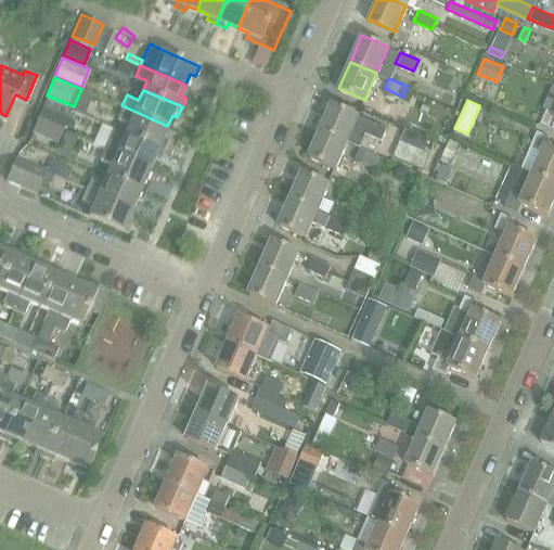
[(320,129),(347,141),(358,146),(364,131),(379,139),(385,127),(332,103),(320,129)]
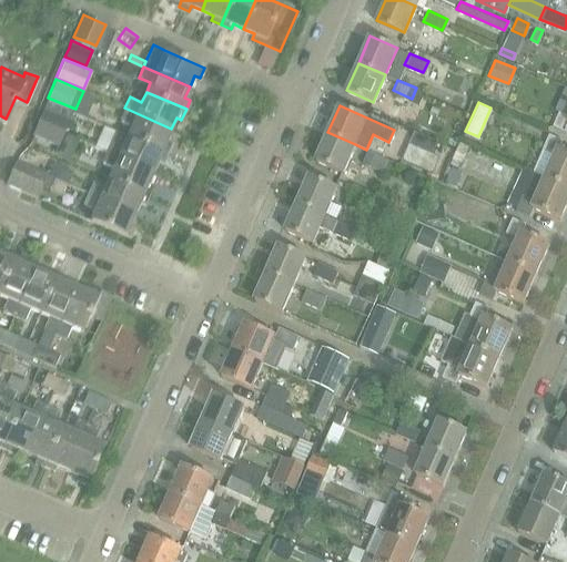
[(44,108),(39,120),(63,131),(69,118),(44,108)]
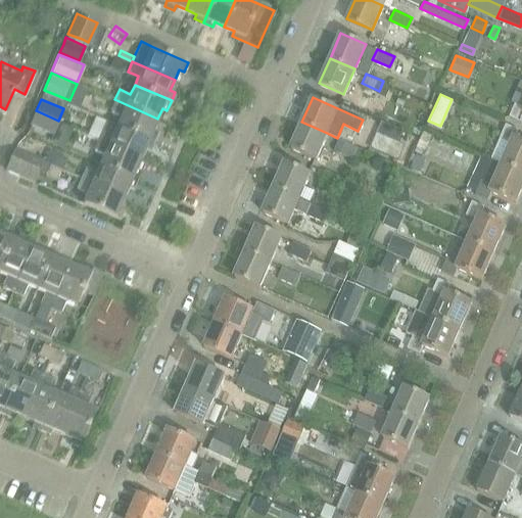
[(153,129),(157,119),(114,99),(110,110),(121,114),(117,124),(154,139),(158,131),(153,129)]
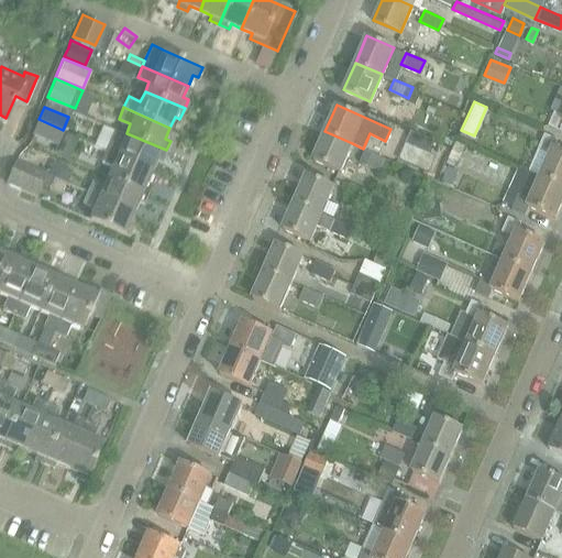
[(561,112),(554,109),(548,123),(561,129),(561,127),(561,112)]
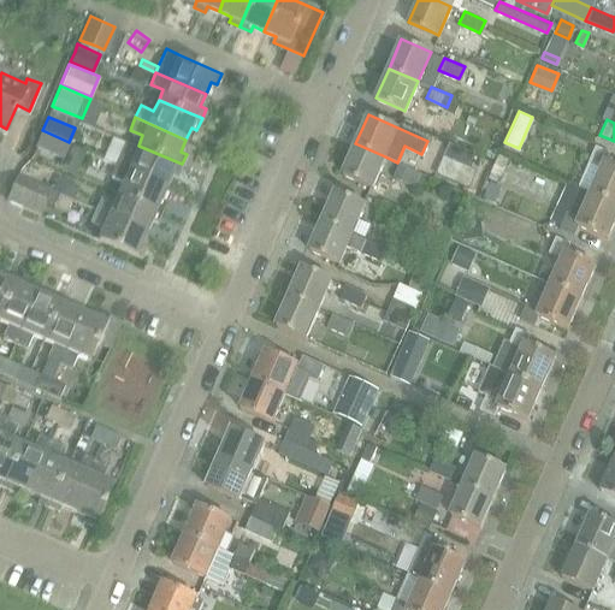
[(36,143),(59,153),(63,155),(69,142),(42,130),(36,143)]
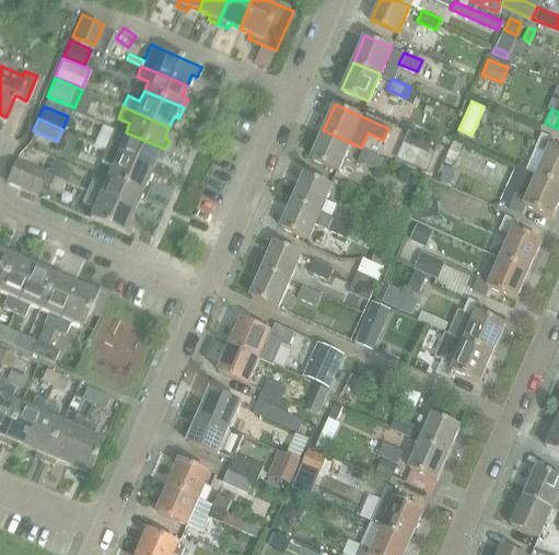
[(165,149),(126,133),(114,127),(105,148),(151,168),(155,157),(161,159),(165,149)]
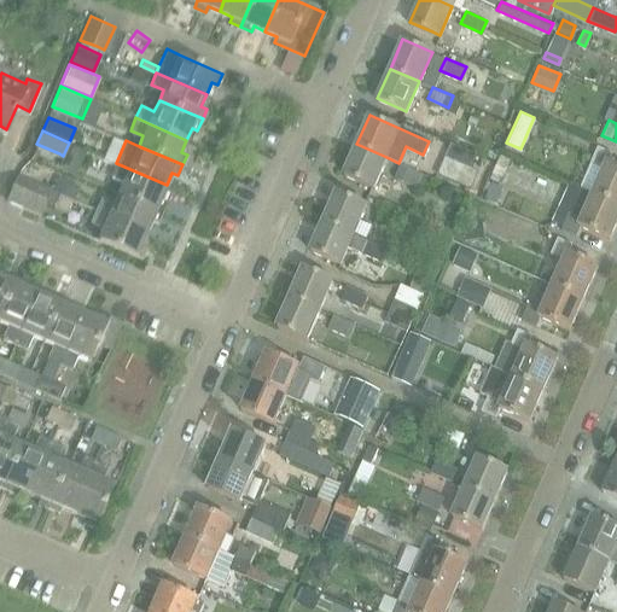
[(460,140),(448,173),(482,185),(494,152),(460,140)]
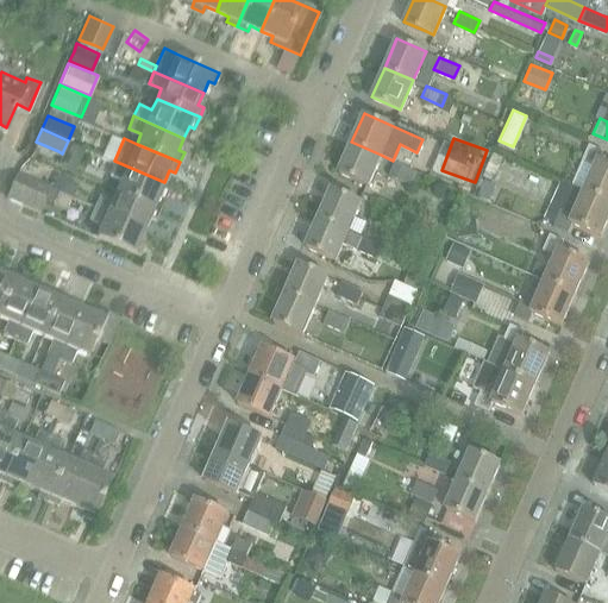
[(368,184),(381,155),(351,142),(338,171),(368,184)]
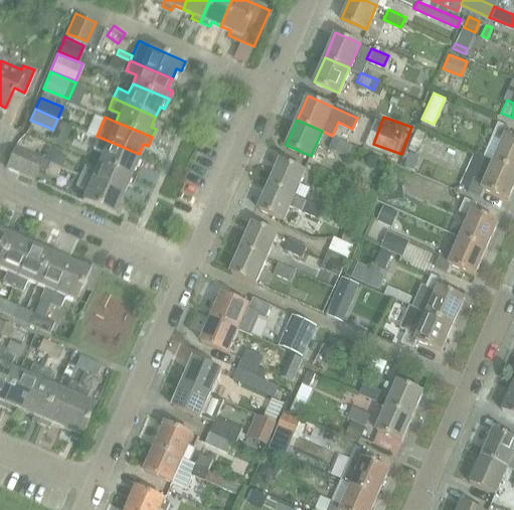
[(510,125),(498,120),(492,134),(503,139),(494,159),(513,168),(513,136),(507,133),(510,125)]
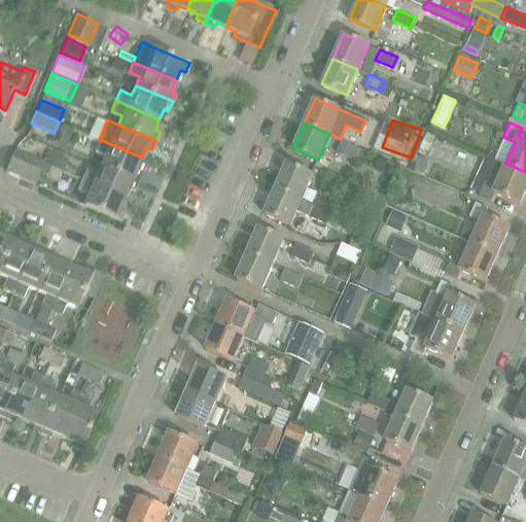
[(425,130),(419,145),(427,149),(434,133),(425,130)]
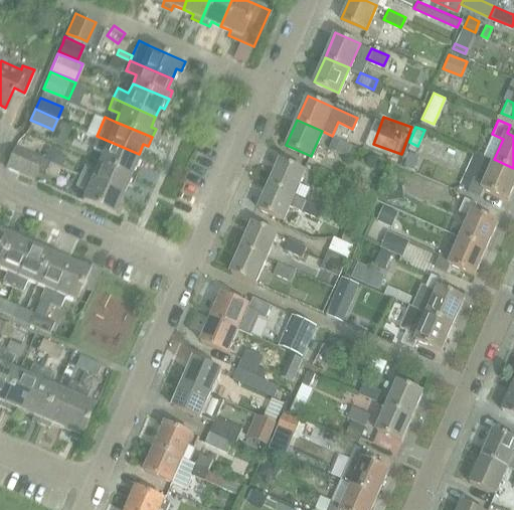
[(345,154),(350,143),(332,135),(327,147),(345,154)]
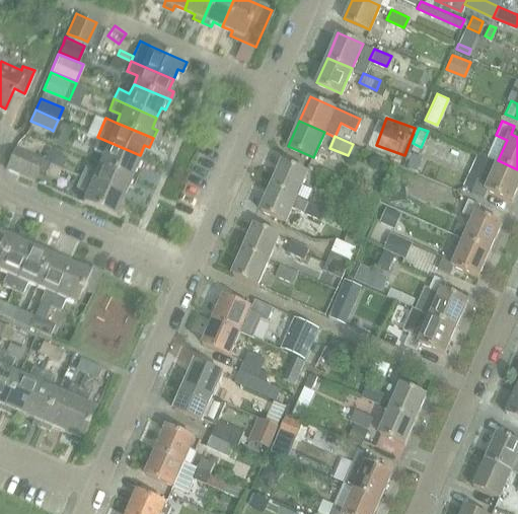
[(136,165),(140,155),(97,137),(93,147),(103,152),(100,160),(136,176),(140,167),(136,165)]
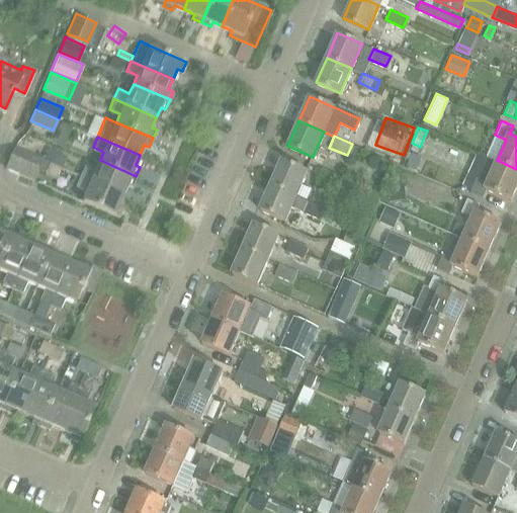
[(44,158),(41,157),(15,145),(6,165),(33,177),(37,167),(56,175),(61,165),(44,158)]
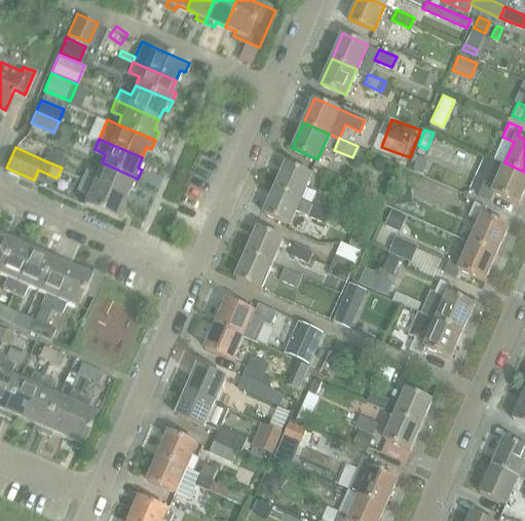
[(49,148),(44,160),(62,168),(63,169),(68,156),(49,148)]
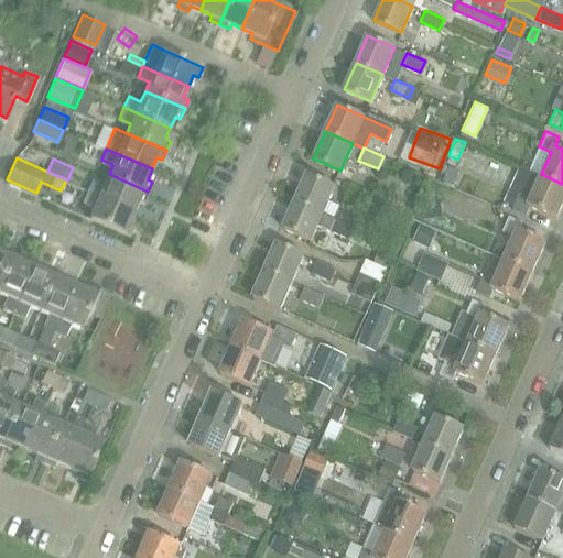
[(448,164),(443,176),(453,181),(458,168),(448,164)]
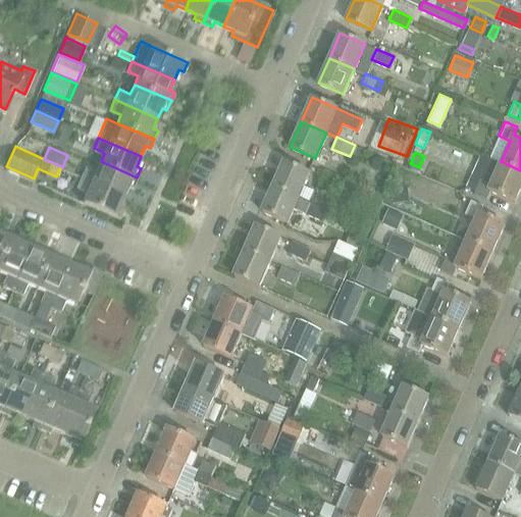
[(283,160),(272,186),(298,197),(299,196),(309,171),(283,160)]
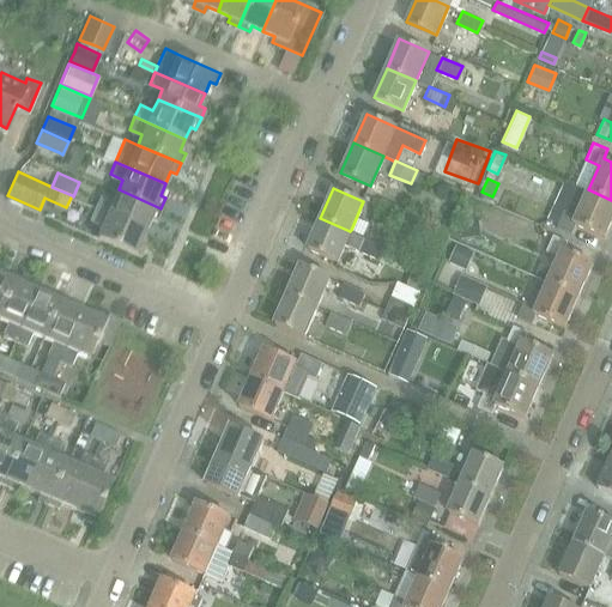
[(156,218),(161,208),(119,189),(113,201),(100,195),(95,205),(146,228),(151,216),(156,218)]
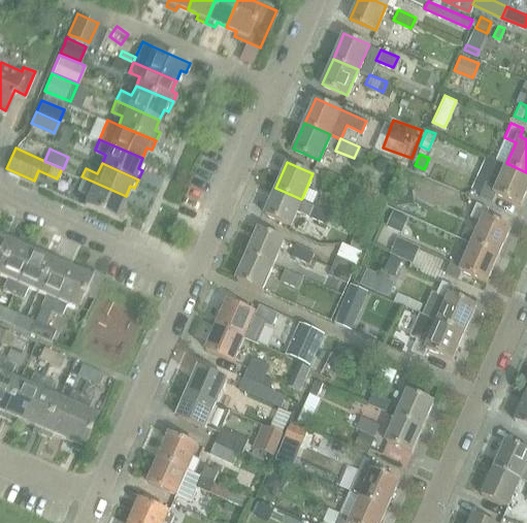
[(520,202),(526,186),(526,172),(506,163),(497,185),(486,180),(479,193),(492,199),(495,192),(520,202)]
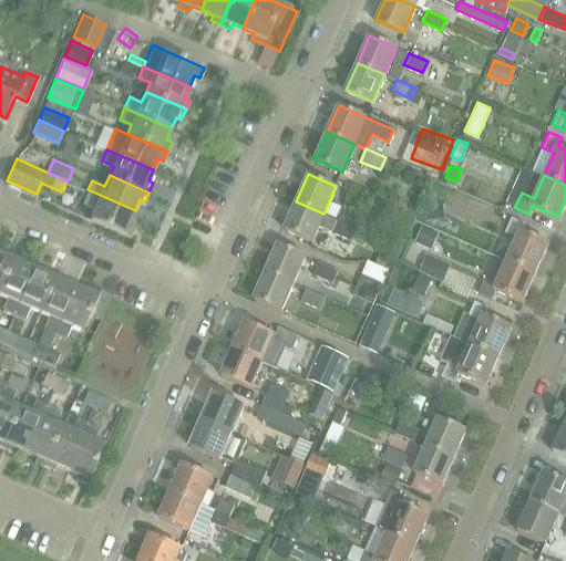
[(135,210),(88,189),(83,201),(95,207),(91,217),(131,235),(135,224),(130,221),(135,210)]
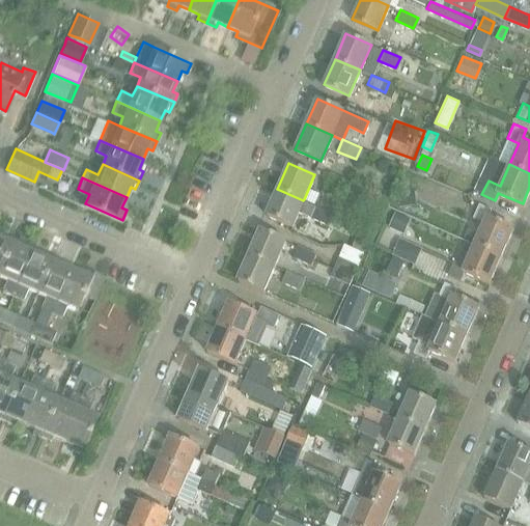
[(338,198),(343,186),(326,178),(321,190),(338,198)]
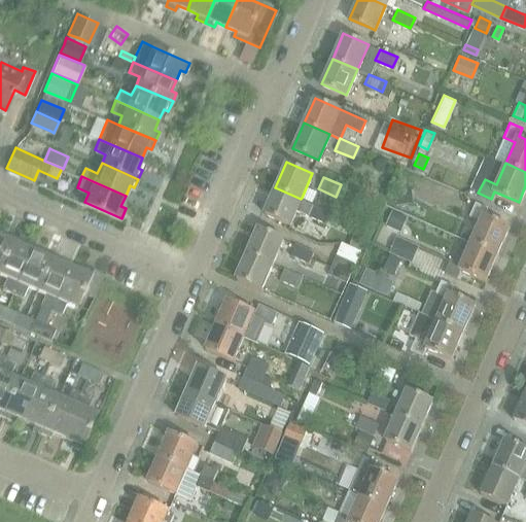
[(265,212),(283,220),(289,223),(296,208),(325,220),(329,210),(302,198),(301,199),(275,187),(265,212)]
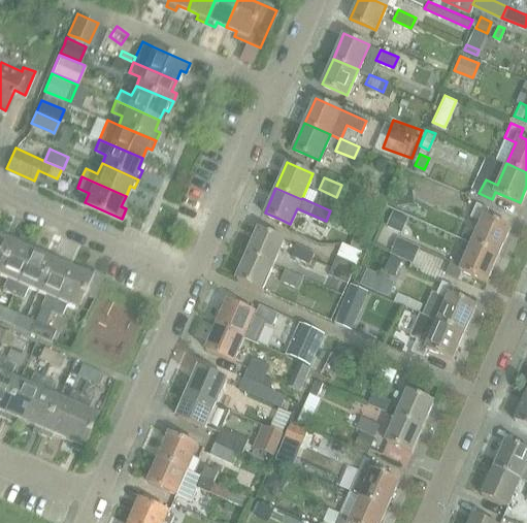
[(471,241),(498,253),(509,225),(485,214),(489,206),(475,201),(470,216),(481,220),(471,241)]
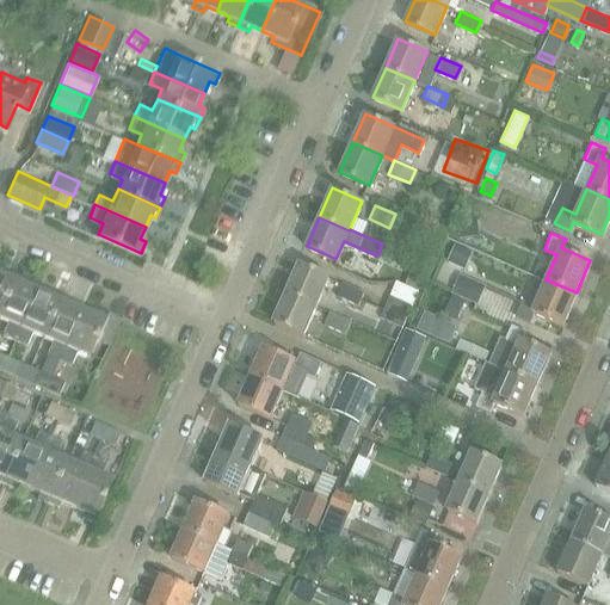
[(396,278),(389,294),(412,303),(418,289),(429,267),(414,260),(404,282),(396,278)]
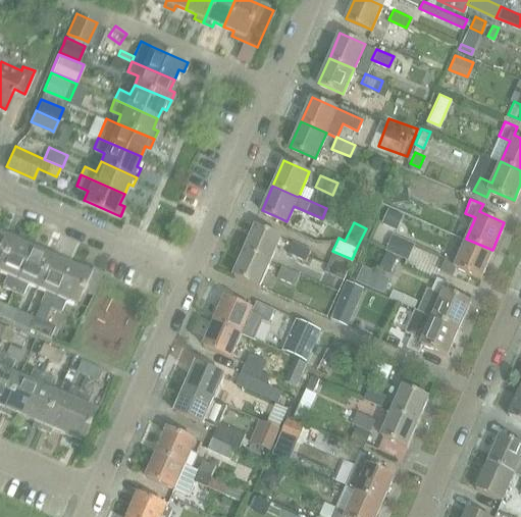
[(245,249),(270,260),(280,236),(256,224),(245,249)]
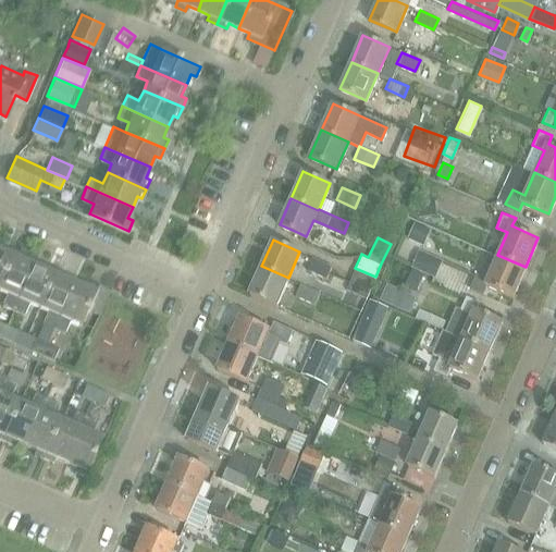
[(3,248),(0,246),(0,281),(15,247),(5,244),(3,248)]
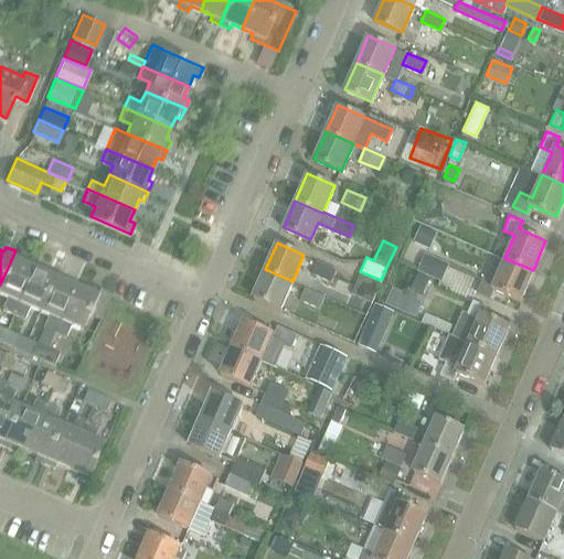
[(25,255),(16,250),(0,285),(0,292),(7,296),(2,307),(13,311),(33,265),(23,260),(25,255)]
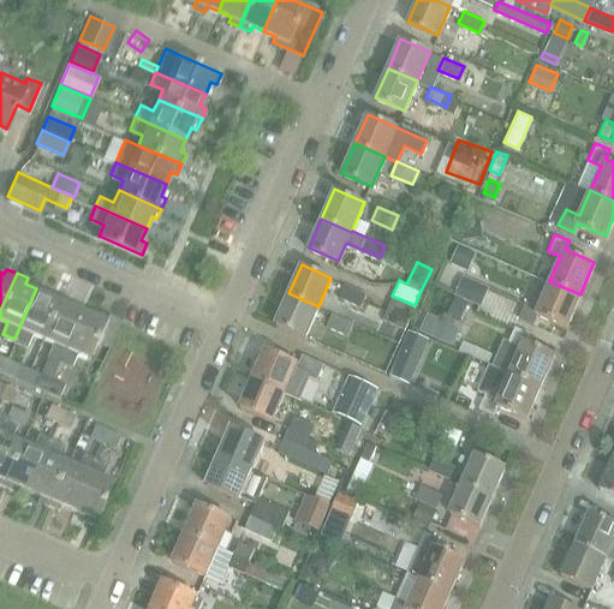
[(463,274),(454,292),(480,303),(487,285),(463,274)]
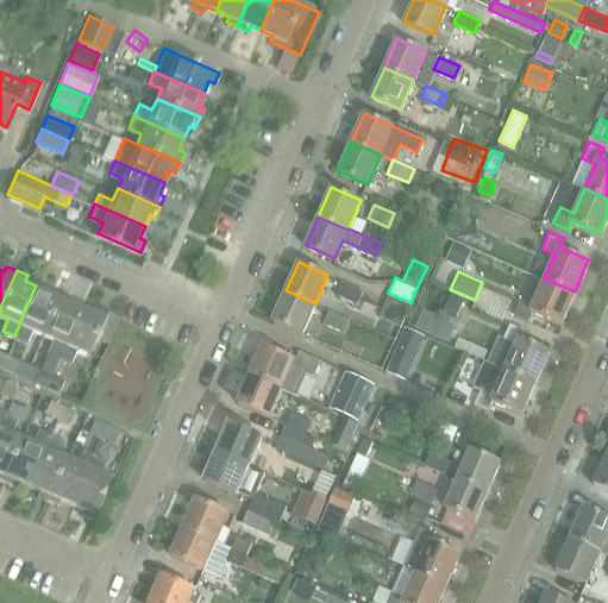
[(575,291),(544,278),(533,303),(520,297),(513,313),(528,319),(532,311),(561,324),(575,291)]
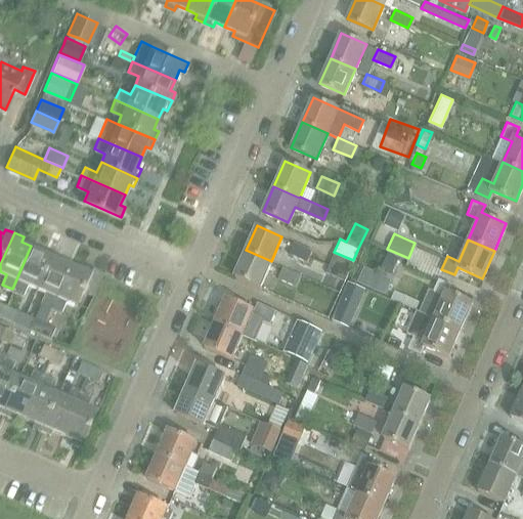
[(293,241),(288,252),(306,260),(311,249),(293,241)]
